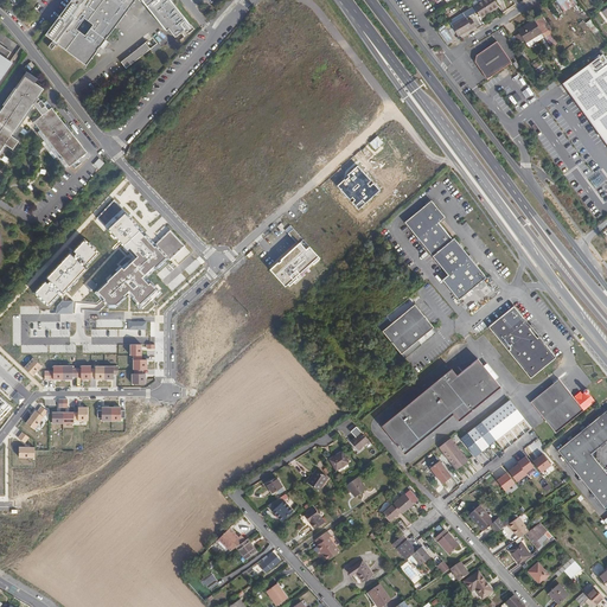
[(77,0),(70,0),(46,32),(50,34),(77,0)]
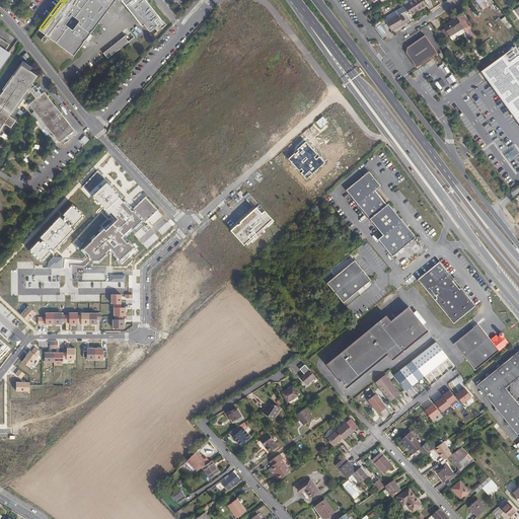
[(66,0),(43,29),(54,39),(57,33),(64,40),(60,44),(71,53),(81,41),(84,39),(89,31),(91,29),(116,0),(120,0),(132,7),(133,6),(152,30),(157,26),(160,29),(168,23),(165,19),(149,0),(66,0)]
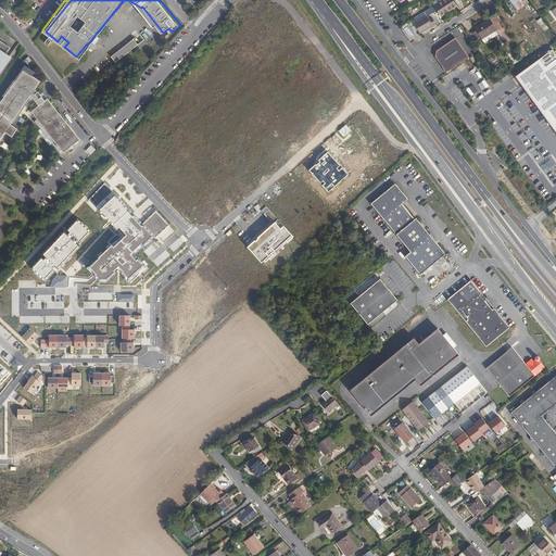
[(100,33),(126,0),(124,0),(98,32),(100,33)]
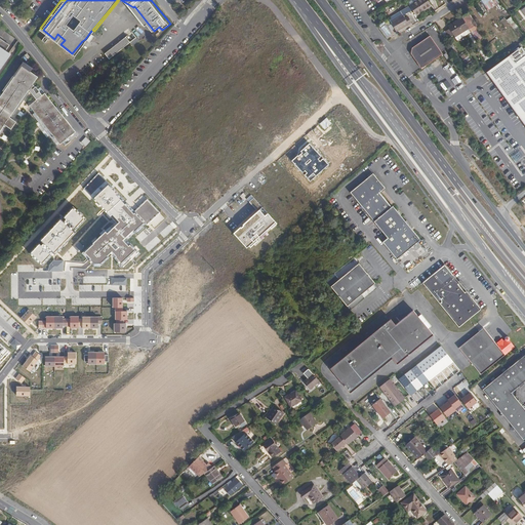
[(416,0),(406,0),(409,4),(414,14),(422,10),(422,9),(416,0)]
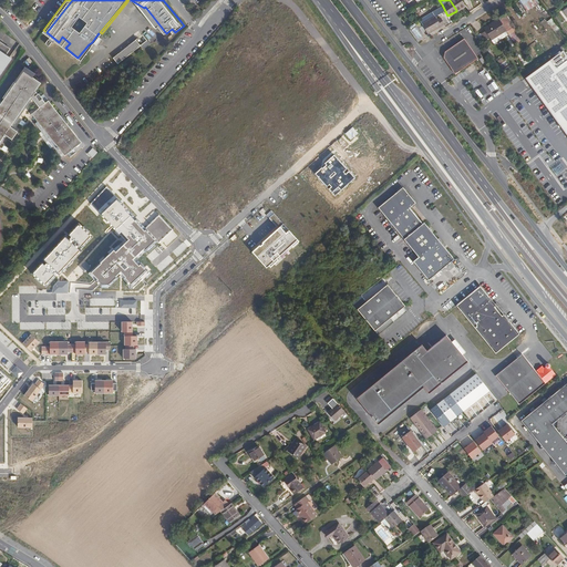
[(461,0),(450,0),(456,10),(464,4),(461,0)]
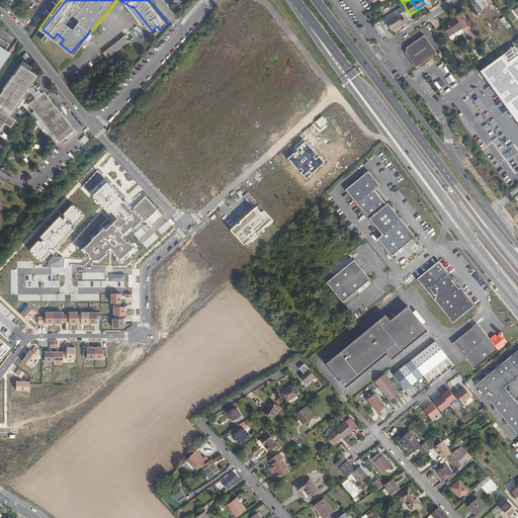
[(475,0),(482,10),(492,3),(489,0),(475,0)]
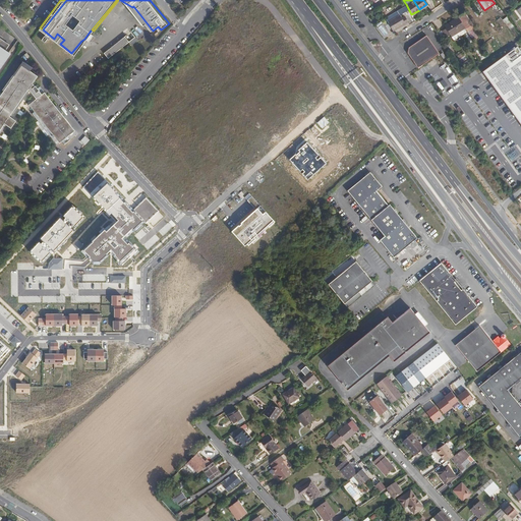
[(469,8),(463,12),(470,22),(472,26),(477,34),(483,30),(469,8)]
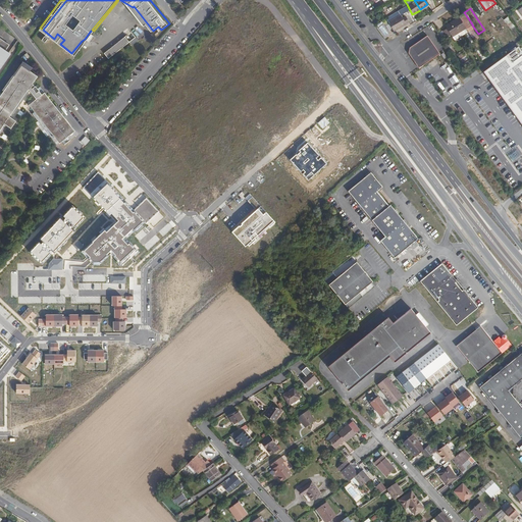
[(450,21),(452,23),(456,30),(457,32),(471,22),(464,12),(450,21)]
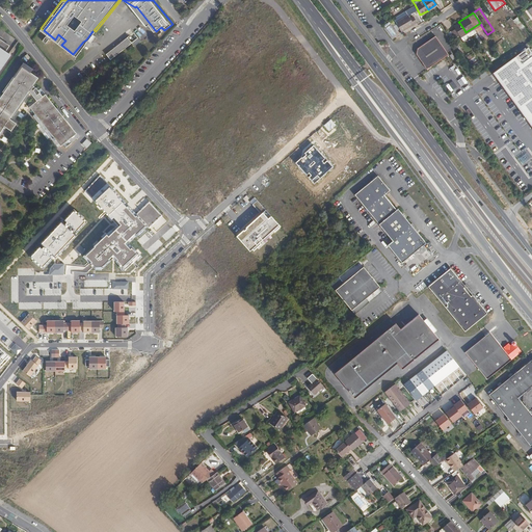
[(407,15),(395,22),(401,33),(418,23),(413,16),(409,17),(407,15)]
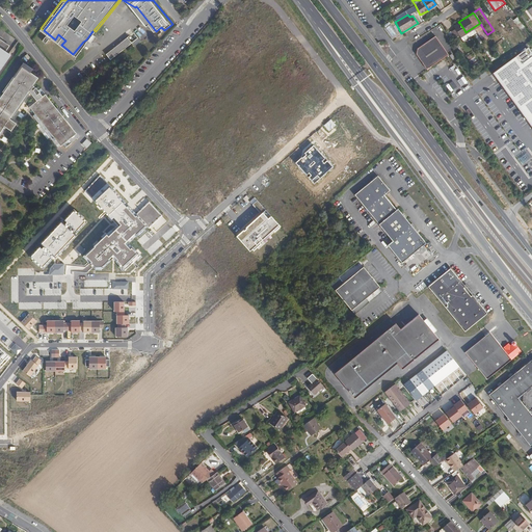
[(482,27),(480,23),(466,32),(468,35),(482,27)]
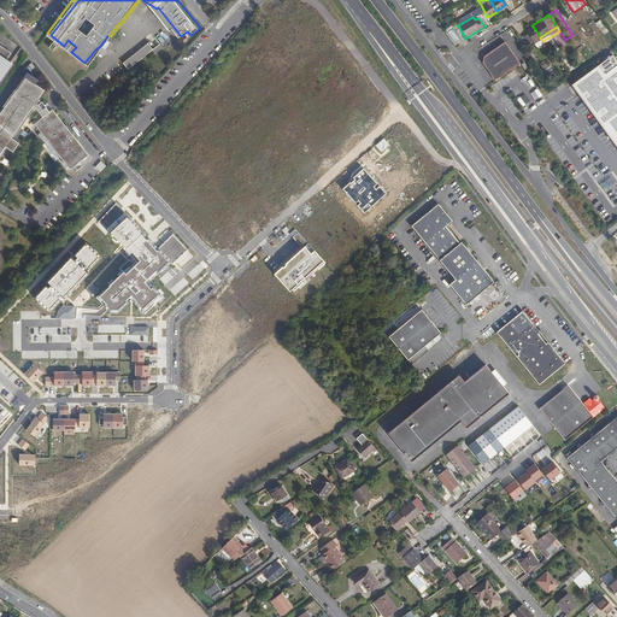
[(539,35),(534,28),(528,33),(532,40),(539,35)]
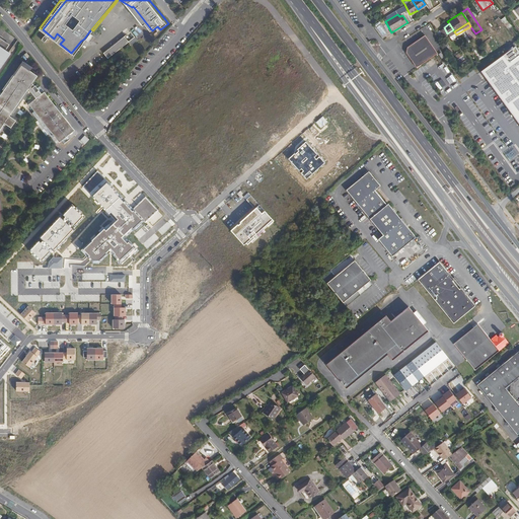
[(0,65),(11,50),(7,47),(11,42),(0,33),(0,65)]
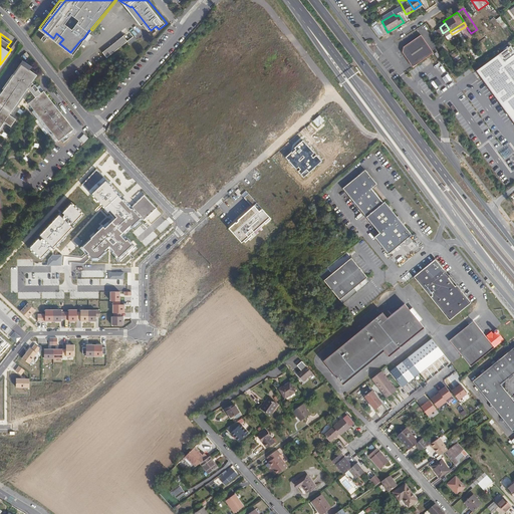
[(56,33),(53,38),(59,43),(63,39),(56,33)]
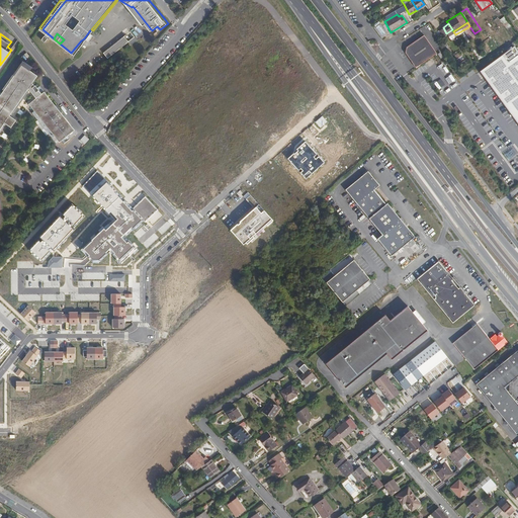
[(133,44),(135,41),(128,33),(126,34),(127,35),(125,37),(124,36),(122,38),(123,39),(120,41),(119,40),(105,52),(110,57),(131,40),(133,44)]
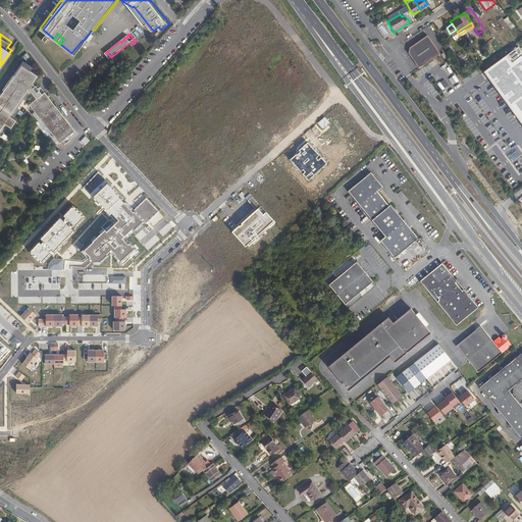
[(407,55),(416,69),(437,54),(425,37),(407,48),(407,55)]
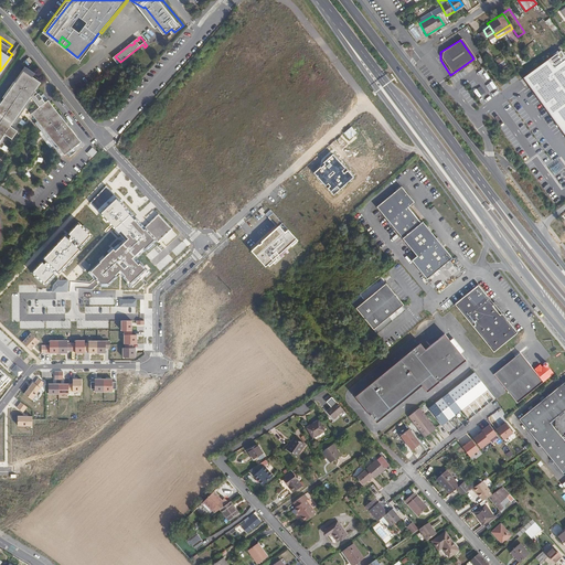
[(80,59),(91,45),(88,44),(77,57),(80,59)]
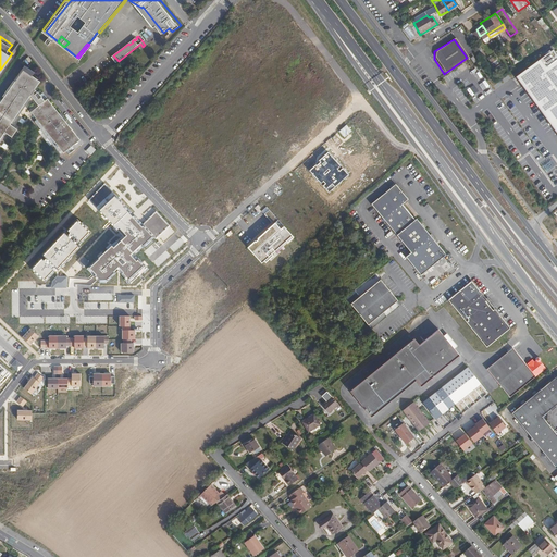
[(517,74),(556,133),(556,58),(552,51),(517,74)]
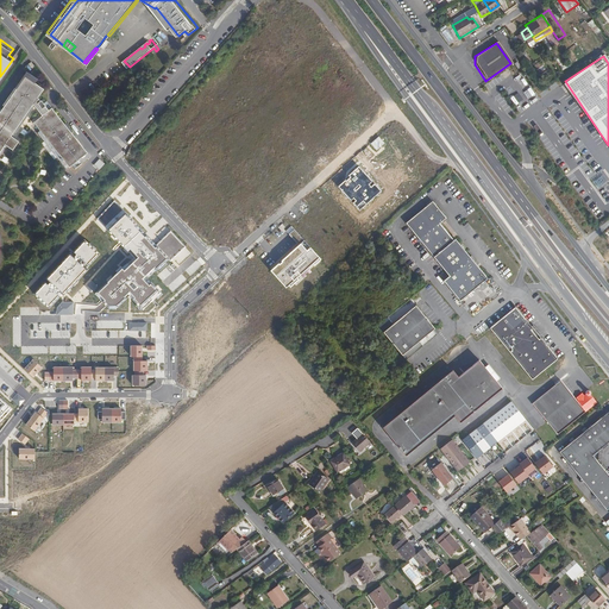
[(30,75),(27,73),(0,113),(0,170),(1,169),(0,168),(0,154),(8,143),(16,148),(22,139),(14,133),(36,101),(45,113),(37,120),(43,129),(50,136),(46,138),(70,167),(75,163),(82,157),(90,151),(55,105),(51,107),(49,104),(46,101),(44,98),(44,99),(41,95),(46,86),(38,80),(30,75)]
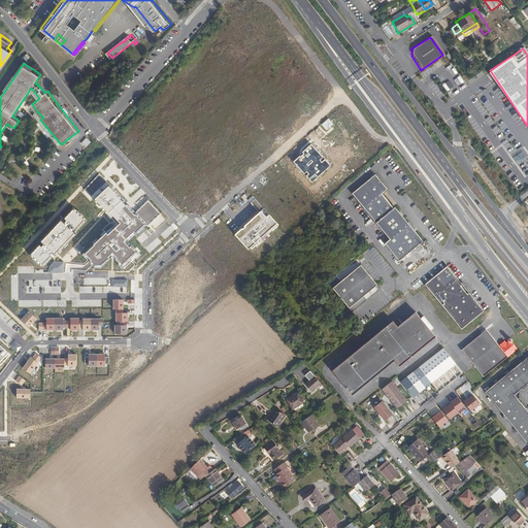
[(311,144),(294,162),(311,182),(330,165),(311,144)]
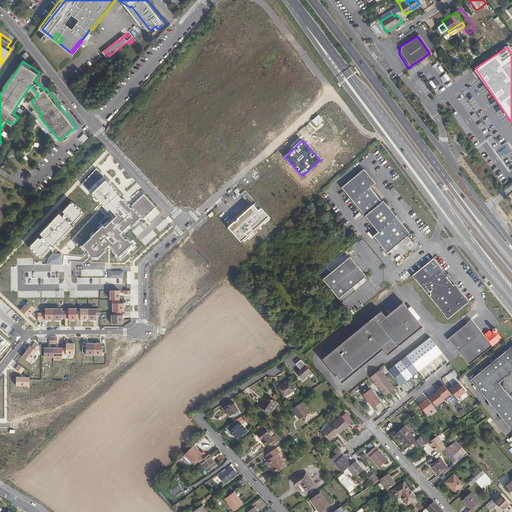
[(365,168),(342,186),(379,232),(375,236),(387,250),(410,231),(384,200),(383,200),(372,186),(377,182),(365,168)]
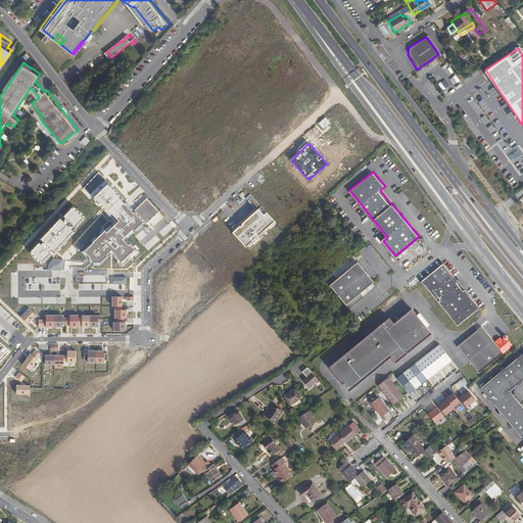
[(119,221),(85,250),(93,262),(100,263),(108,255),(106,254),(111,250),(116,255),(114,257),(121,263),(135,249),(130,243),(129,245),(123,239),(133,229),(135,230),(144,222),(146,224),(158,212),(147,198),(134,210),(108,184),(93,196),(106,211),(108,210),(119,221)]
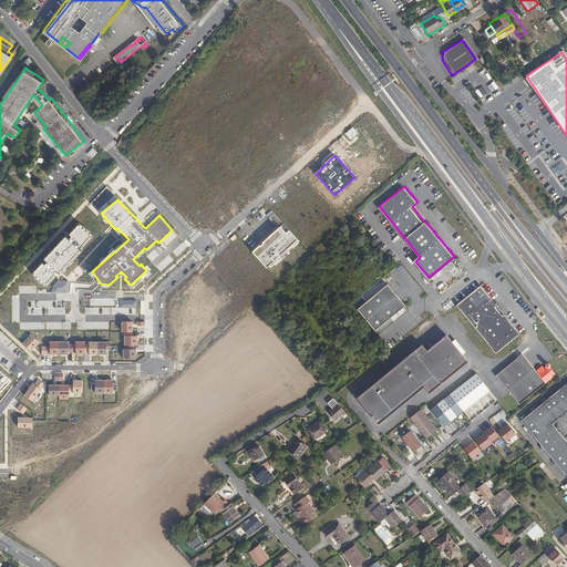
[(93,235),(80,224),(34,274),(47,286),(93,235)]
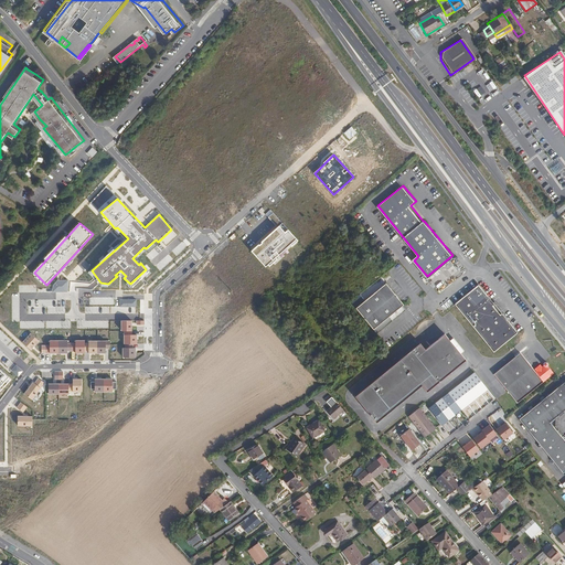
[(284,223),(252,252),(266,267),(298,240),(284,223)]
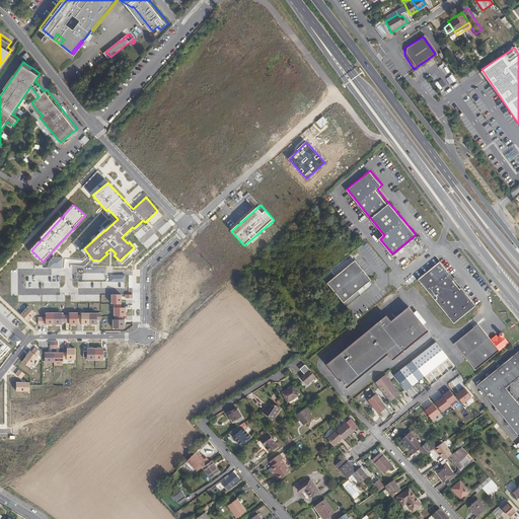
[(63,269),(63,257),(53,257),(49,262),(48,268),(63,269)]
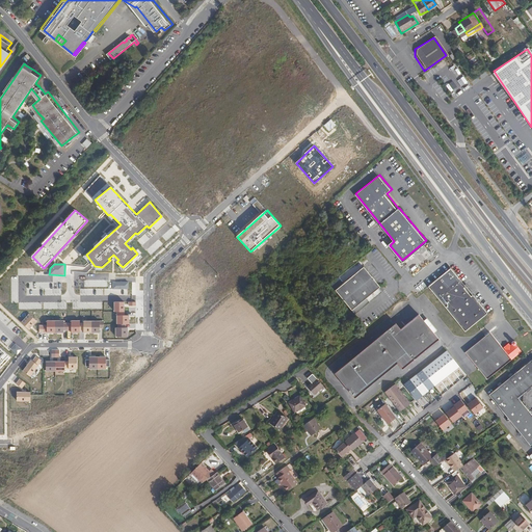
[(363,265),(335,288),(354,312),(368,301),(364,297),(379,285),(363,265)]
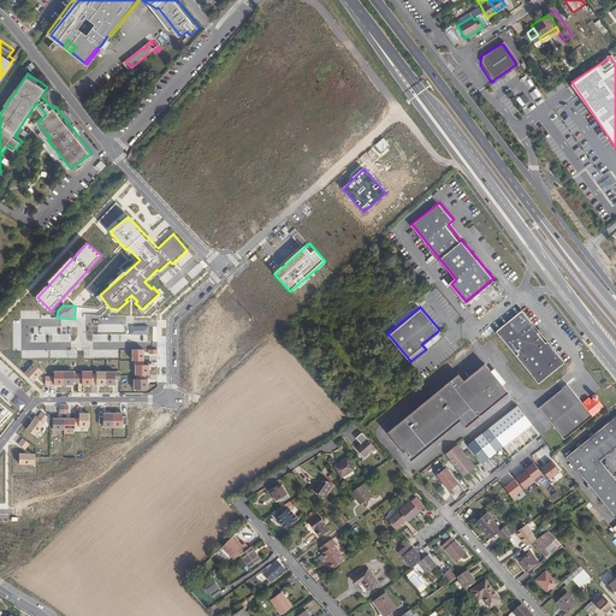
[(495,330),(535,383),(563,361),(521,309),(495,330)]
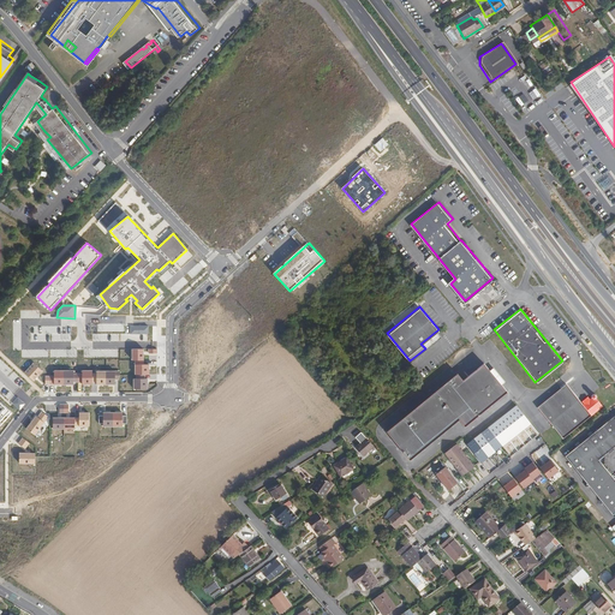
[(143,365),(143,350),(132,350),(132,360),(135,360),(135,375),(136,375),(136,380),(133,380),(133,389),(147,389),(147,380),(144,380),(144,375),(148,375),(148,365),(143,365)]
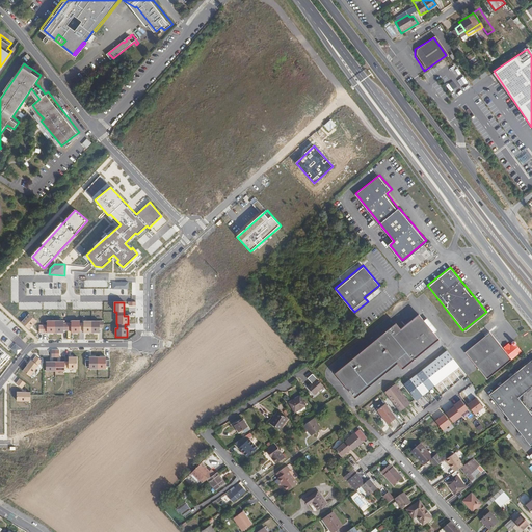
[(436,338),(416,314),(399,329),(393,323),(333,374),(354,399),(396,365),(400,369),(436,338)]
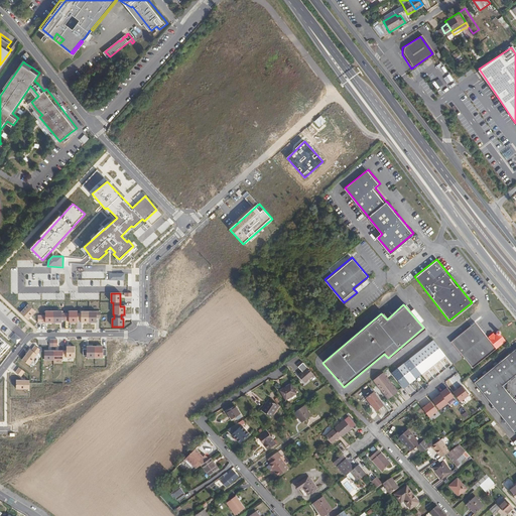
[(28,305),(21,312),(29,320),(36,312),(28,305)]
